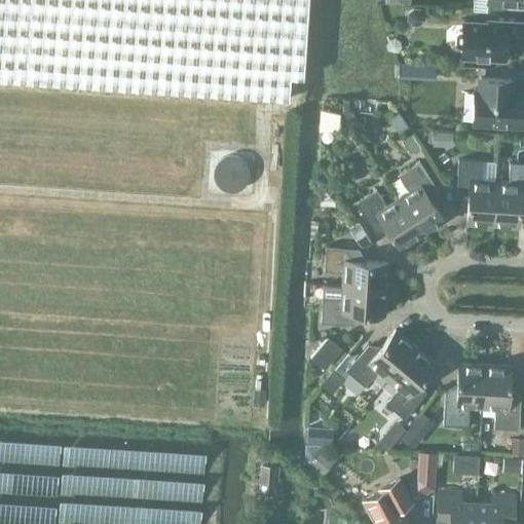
[(0,0),(0,80),(288,99),(291,100),(292,88),(292,82),(303,83),(307,0),(0,0)]
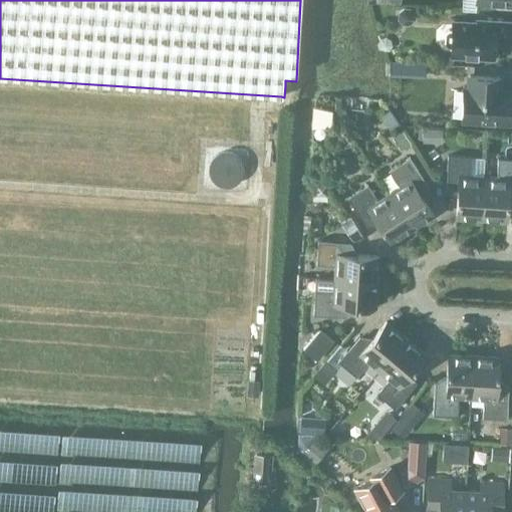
[(511,0),(478,0),(478,6),(511,8),(511,0)]
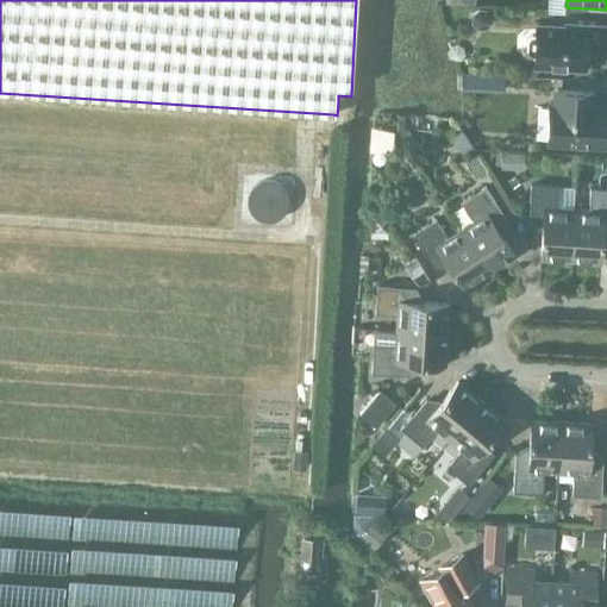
[(474,17),(473,24),(479,29),(486,30),(492,25),(492,18),(487,12),(480,11),(474,17)]
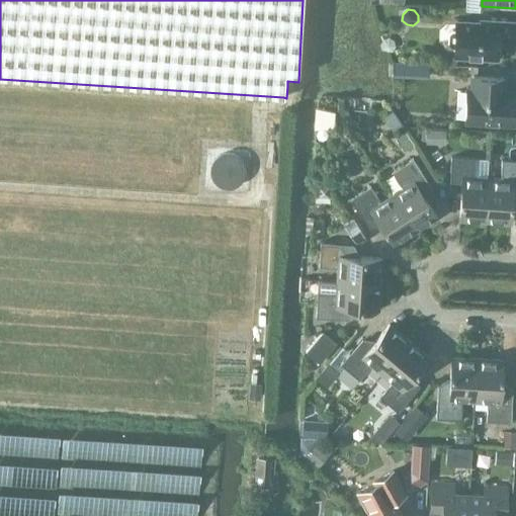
[(456,48),(455,57),(498,60),(499,47),(503,43),(515,43),(515,24),(483,22),(483,24),(458,22),(457,31),(454,31),(451,34),(450,46),(453,48),(456,48)]
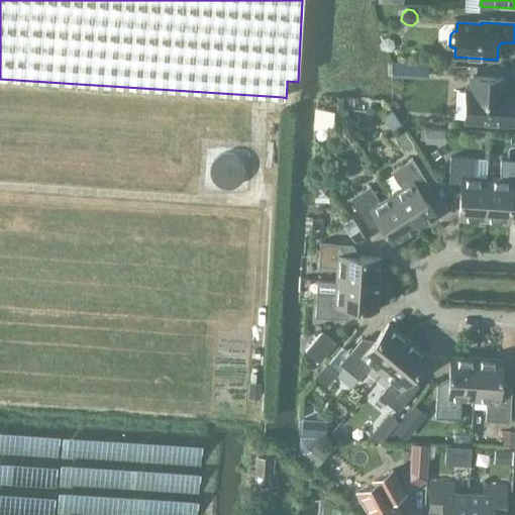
[(393,64),(392,77),(405,78),(405,65),(393,64)]
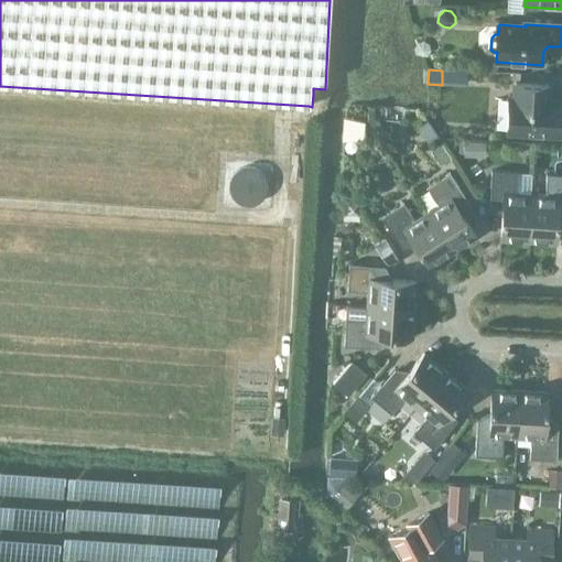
[(548,138),(558,139),(561,137),(561,103),(549,103),(550,87),(517,85),(516,100),(510,100),(508,133),(546,136),(548,138)]
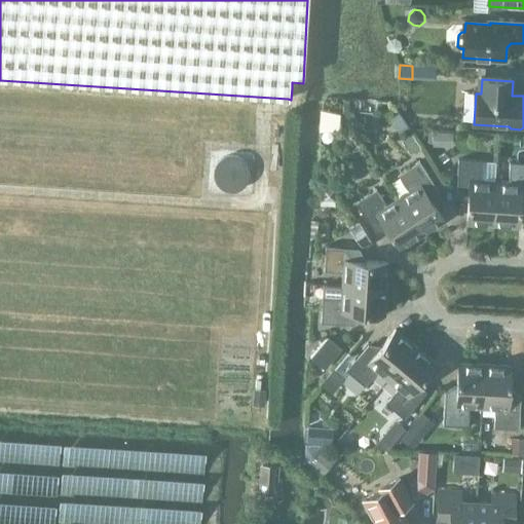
[(345,102),(344,113),(352,125),(360,121),(352,111),(353,102),(345,102)]
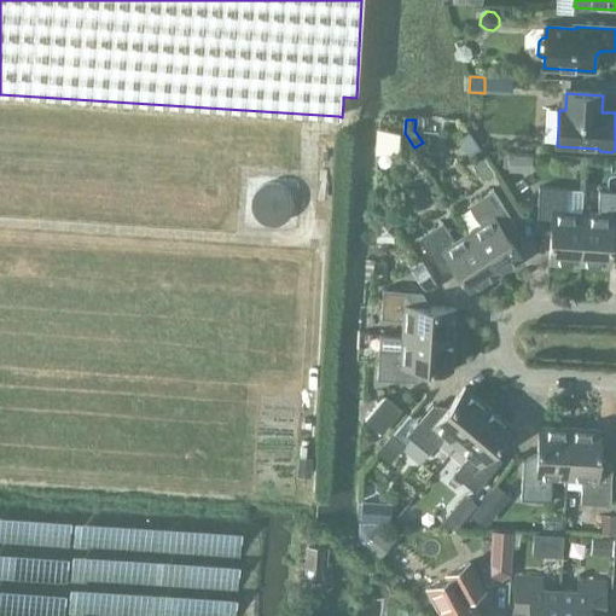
[(480,166),(476,169),(484,182),(497,174),(484,156),(476,162),(480,166)]
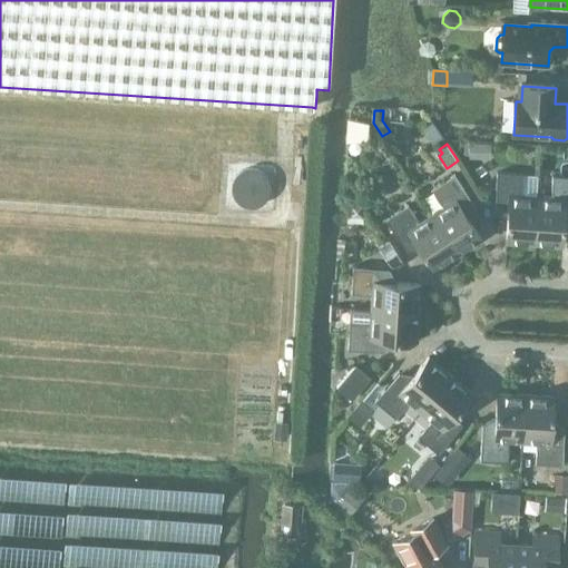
[(470,146),(470,159),(491,159),(491,146),(470,146)]
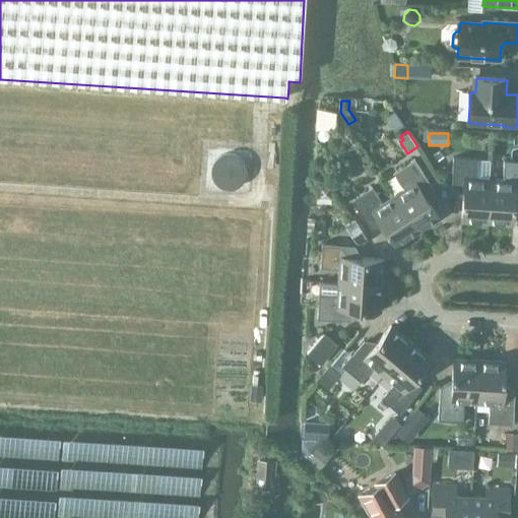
[(462,222),(489,224),(492,182),(477,181),(478,162),(454,159),(453,175),(465,175),(462,222)]
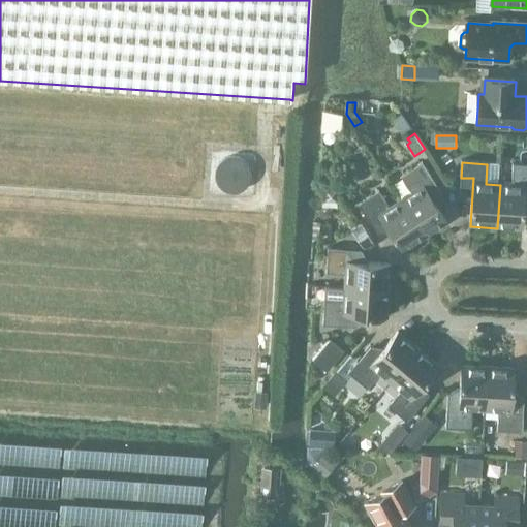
[(412,194),(401,202),(426,238),(447,223),(421,183),(431,177),(423,164),(402,178),(412,194)]
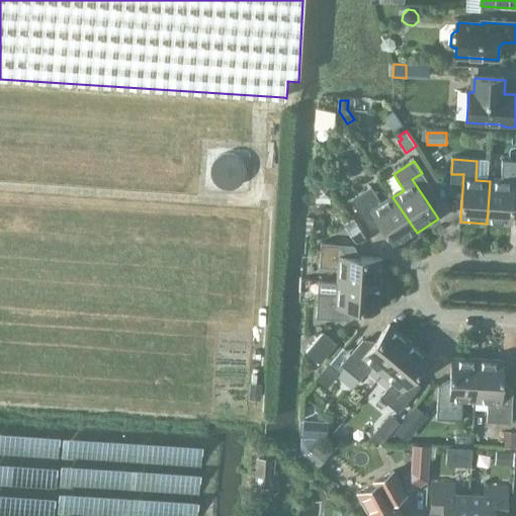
[(490,181),(487,224),(511,225),(514,177),(515,177),(515,163),(503,162),(502,181),(490,181)]
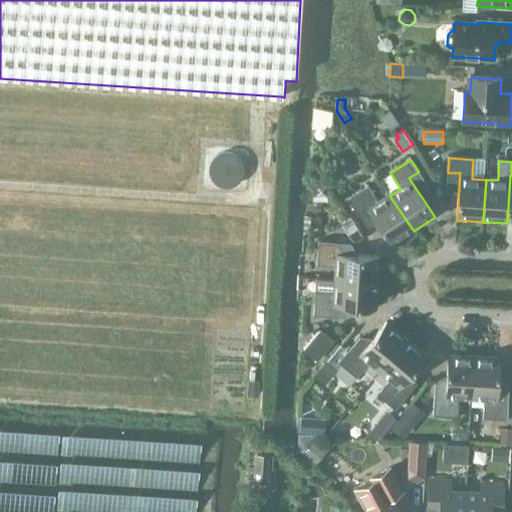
[(414,231),(390,196),(379,203),(368,187),(348,200),(356,212),(366,206),(392,245),(414,231)]
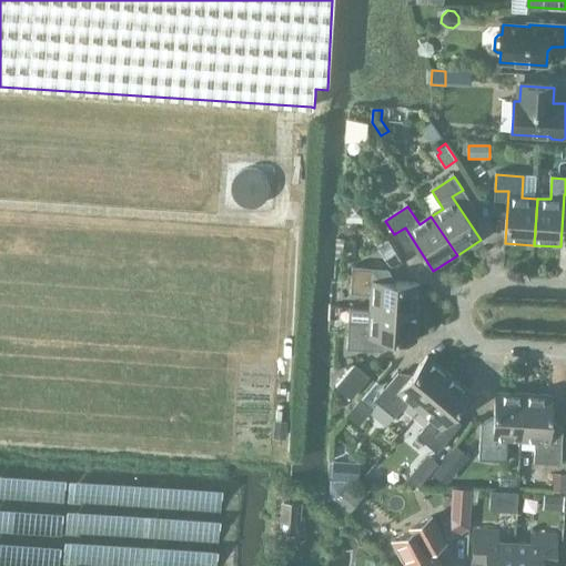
[(350,208),(350,218),(361,219),(361,208),(350,208)]
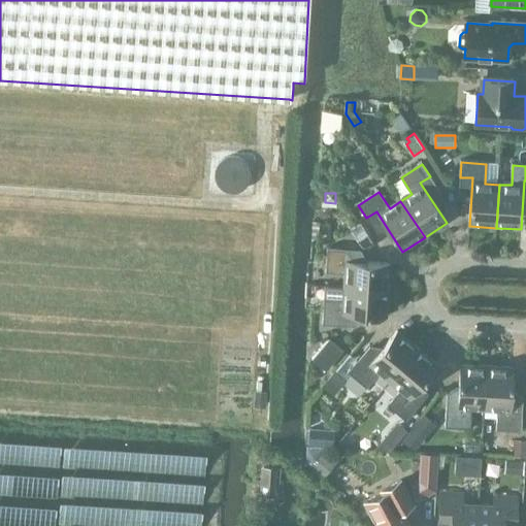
[(365,231),(356,237),(363,248),(367,250),(374,244),(365,231)]
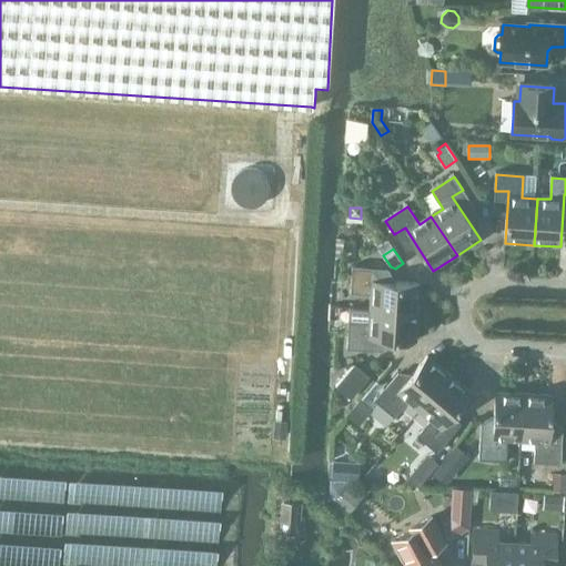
[(372,296),(371,312),(417,314),(420,286),(367,283),(369,270),(352,269),(351,295),(372,296)]
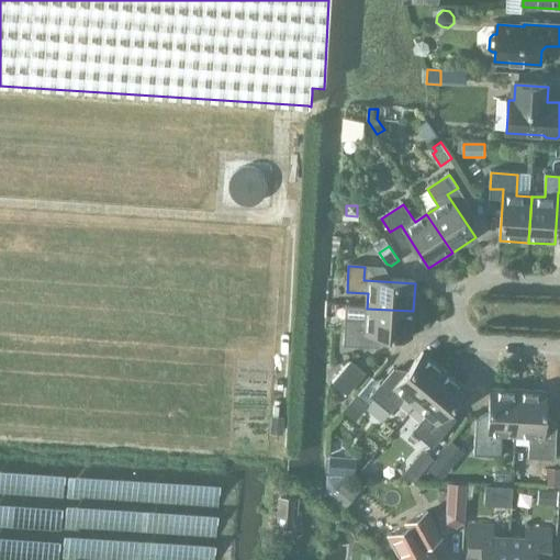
[(413,311),(367,309),(367,322),(345,321),(344,347),(359,348),(360,335),(412,338),(413,311)]
